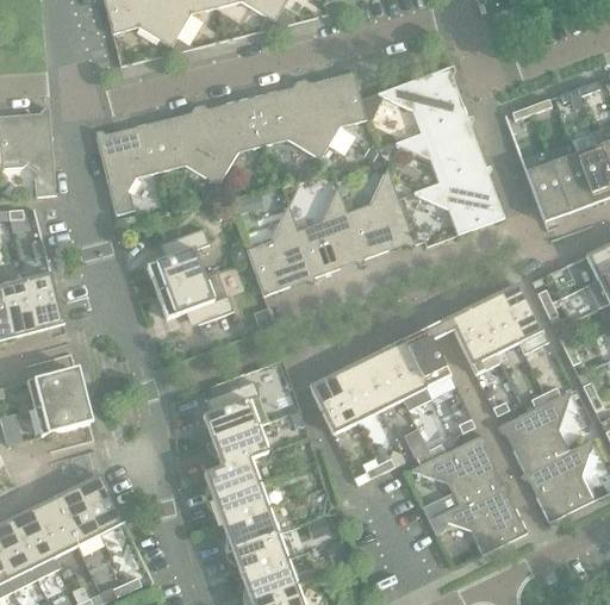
[(138,26),(170,45),(159,0),(103,0),(112,33),(138,26)]
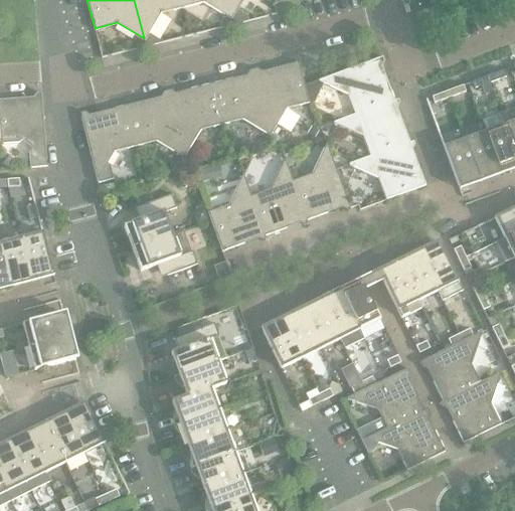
[(182,6),(180,0),(134,0),(144,38),(161,11),(182,6)]
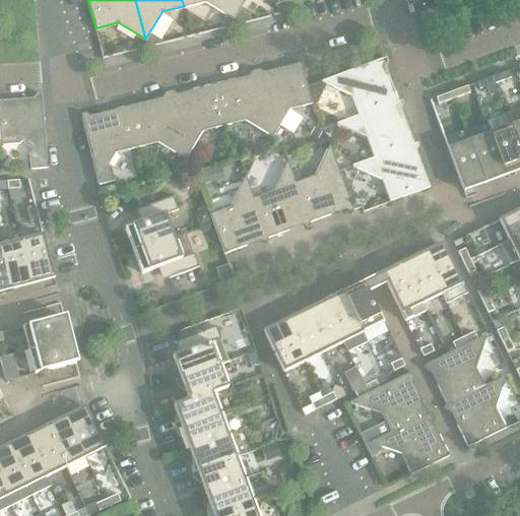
[(182,0),(184,6),(205,0),(234,17),(229,0),(182,0)]
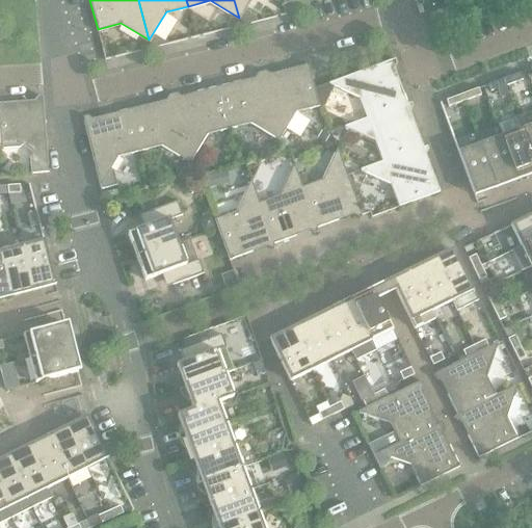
[(234,0),(239,18),(249,0),(234,0)]
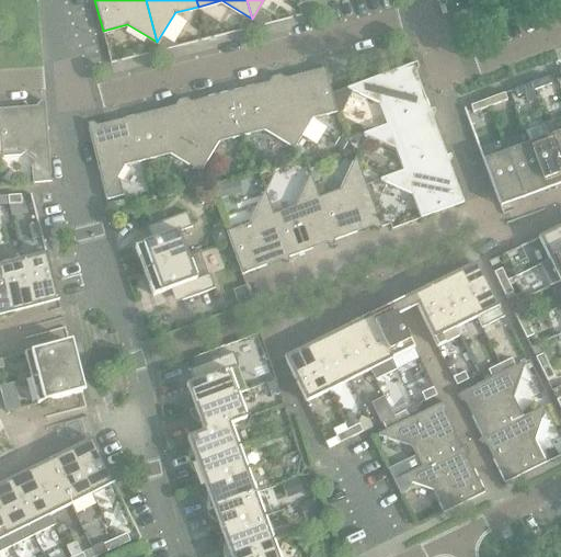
[(378,101),(386,122),(387,123),(430,106),(415,69),(418,64),(416,59),(412,60),(346,84),(347,87),(378,101)]
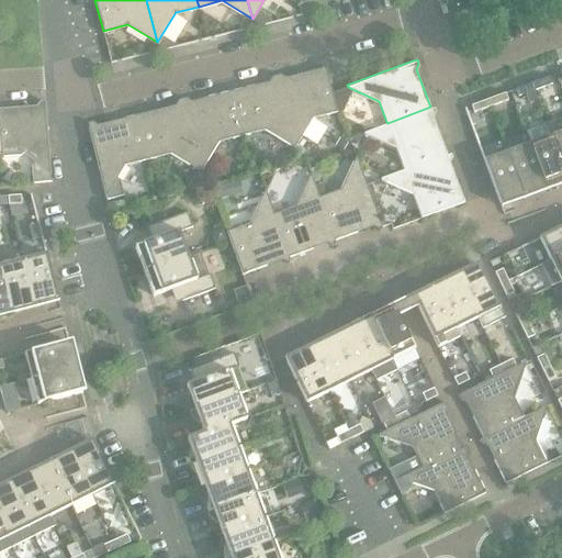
[(280,73),(277,74),(294,146),(313,115),(337,110),(326,65),(285,75),(280,73)]
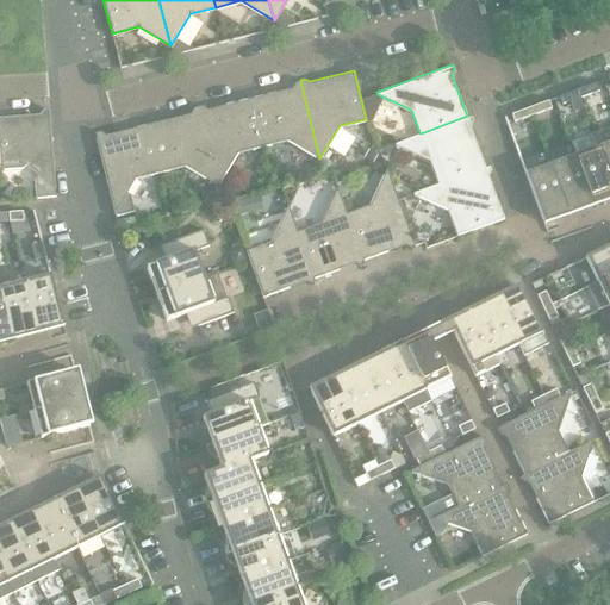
[(293,86),(250,97),(262,145),(287,138),(319,158),(300,80),(296,81),(293,86)]
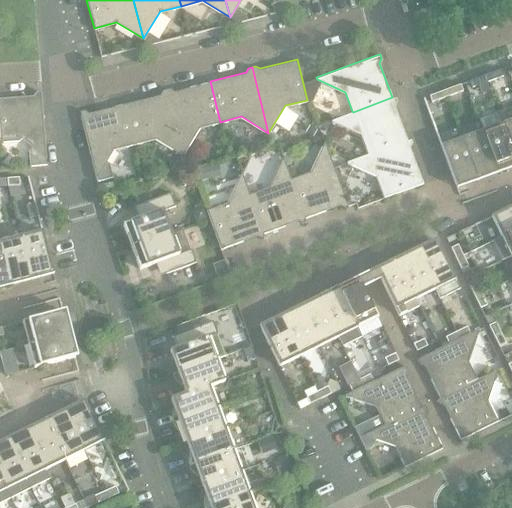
[(503,74),(501,67),(485,73),(488,79),(503,74)]
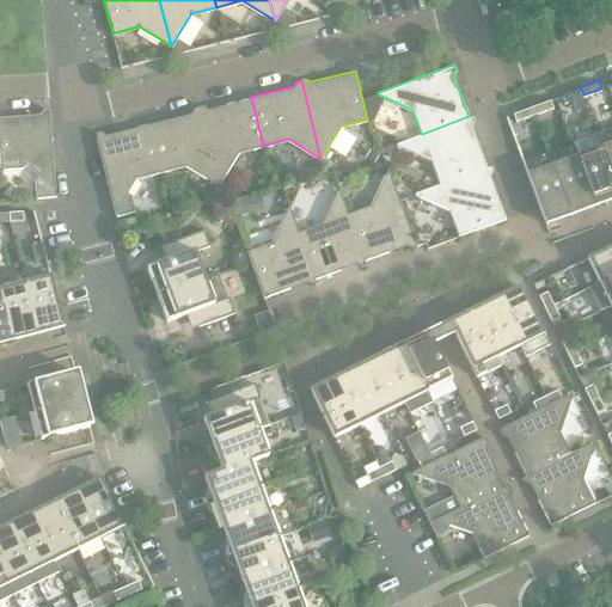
[(583,94),(580,87),(562,94),(564,102),(583,94)]
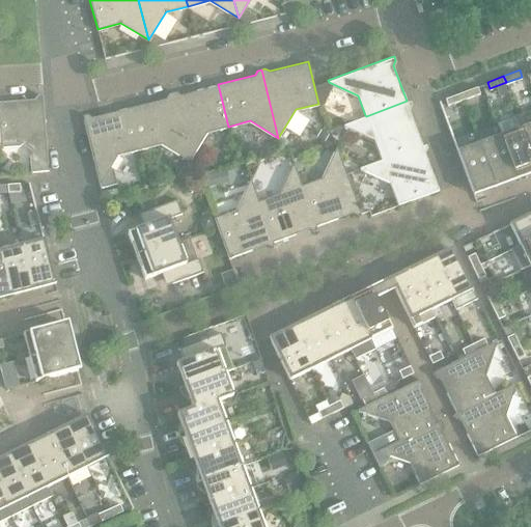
[(176,90),(172,91),(190,160),(206,132),(228,127),(218,84),(180,93),(176,90)]
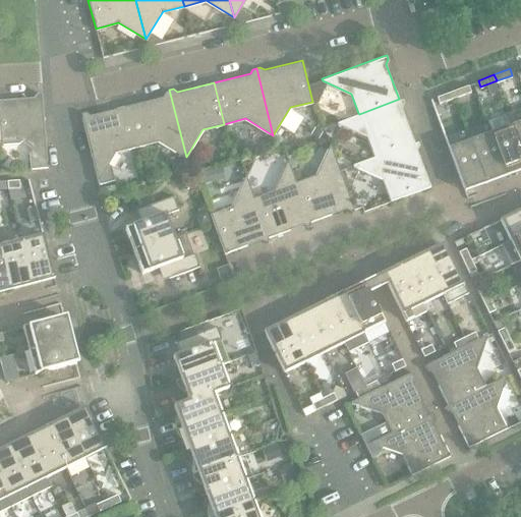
[(471,91),(468,83),(453,90),(455,96),(471,91)]
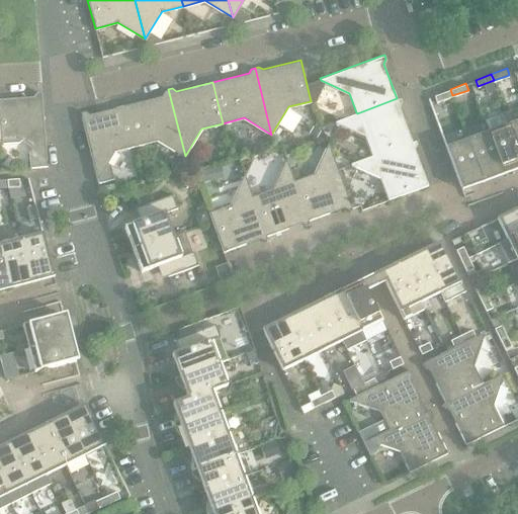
[(162,94),(125,103),(136,145),(157,140),(185,156),(168,89),(164,90),(162,94)]
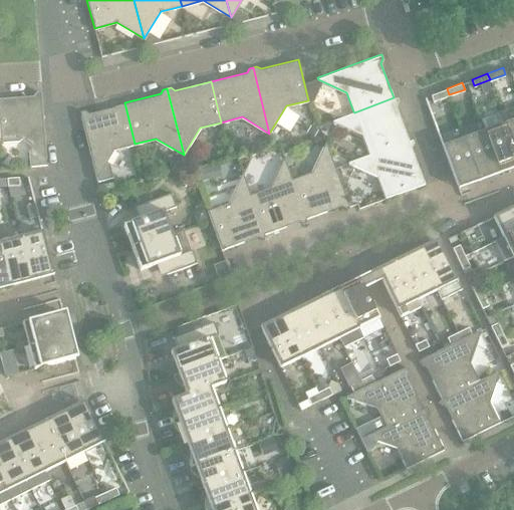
[(449,94),(447,88),(431,94),(434,100),(449,94)]
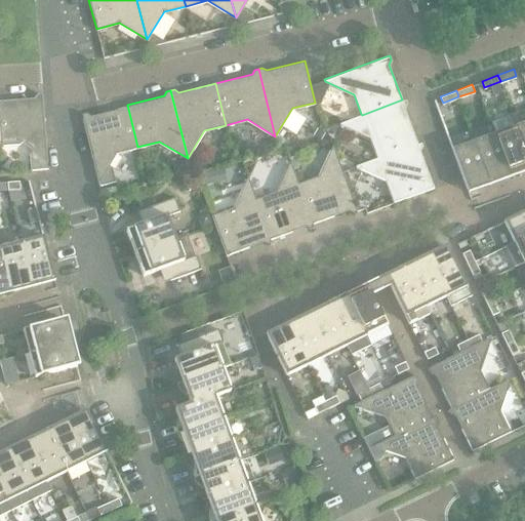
[(42,95),(42,92),(37,92),(34,96),(0,98),(0,142),(22,141),(30,148),(31,168),(48,167),(42,95)]
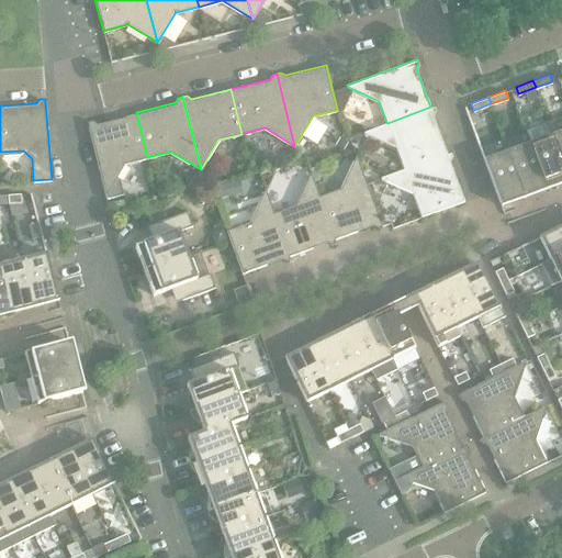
[(388,123),(386,122),(363,131),(364,132),(396,146),(404,168),(447,153),(434,115),(436,110),(434,105),(430,107),(388,123)]
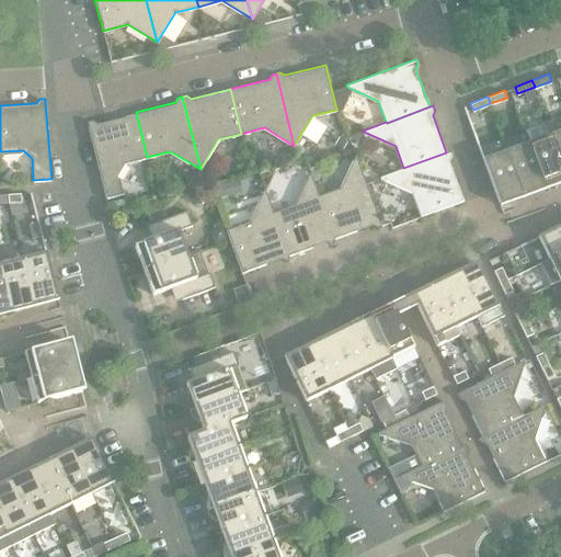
[(124,162),(147,157),(136,112),(96,123),(92,120),(88,121),(88,125),(106,197),(124,193),(119,177),(117,175),(124,162)]
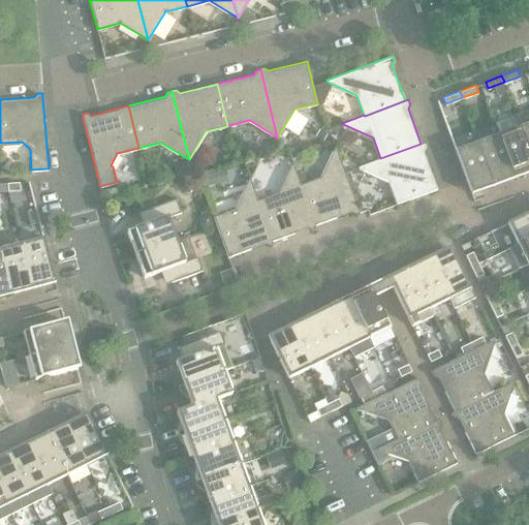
[(528,121),(520,125),(528,150),(528,121)]
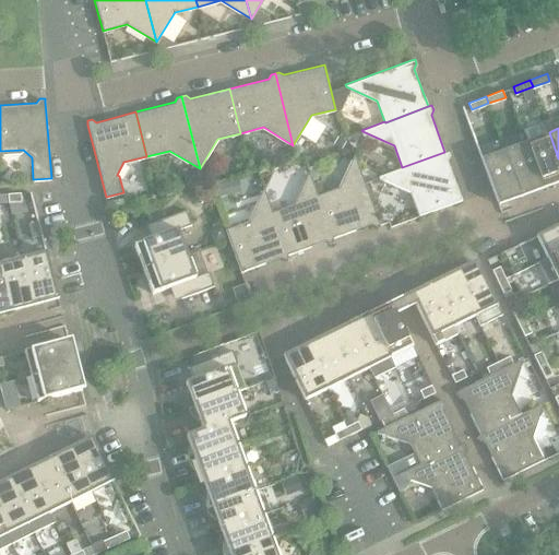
[(558,180),(558,158),(549,132),(527,140),(544,186),(558,180)]
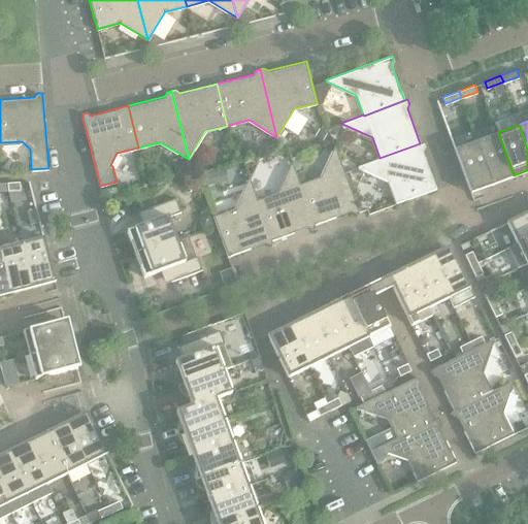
[(514,175),(498,132),(476,139),(491,179),(493,184),(506,178),(514,175)]
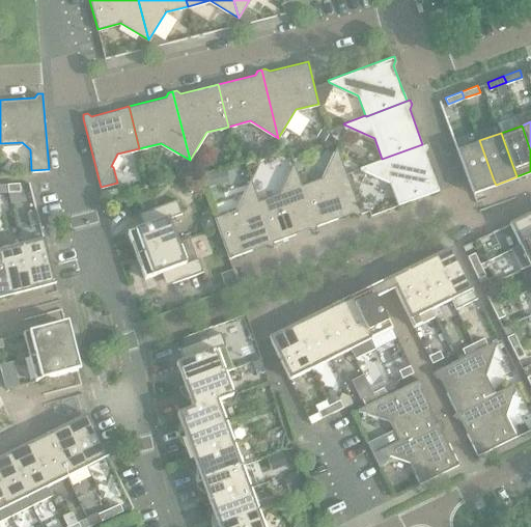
[(496,185),(494,181),(479,140),(457,148),(473,193),(496,185)]
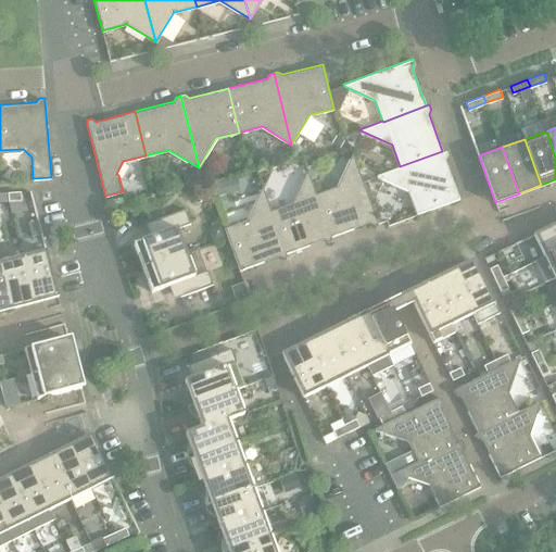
[(408,190),(417,213),(459,198),(445,159),(447,153),(446,150),(442,151),(400,166),(377,174),(377,176),(408,190)]
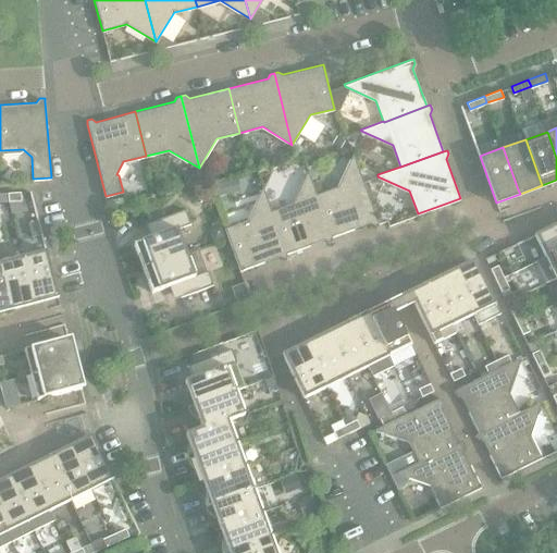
[(337,185),(317,193),(316,193),(332,236),(369,222),(374,224),(379,222),(378,219),(354,154),(353,154),(337,185)]
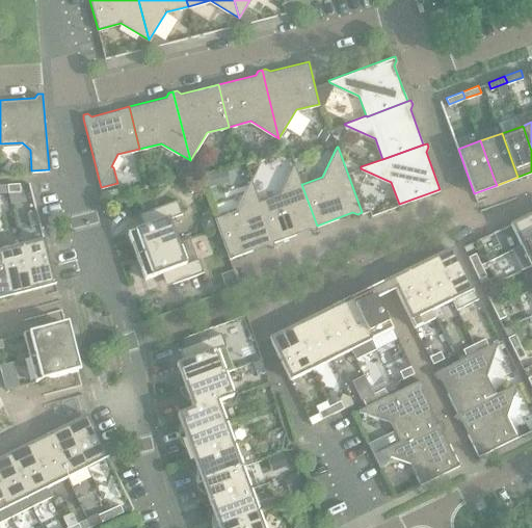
[(318,229),(317,226),(301,184),(302,184),(294,162),(293,162),(280,192),(260,200),(259,201),(273,241),(310,228),(314,230),(318,229)]
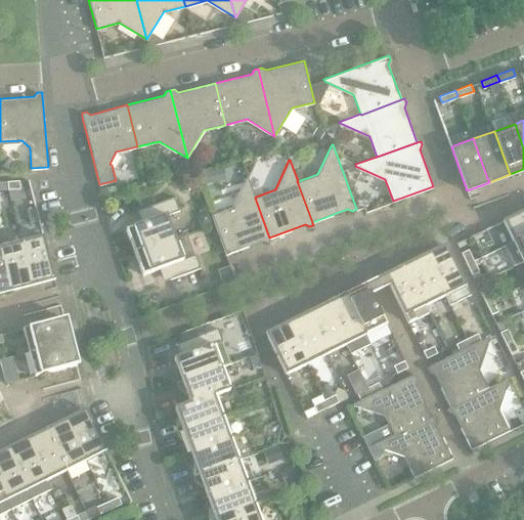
[(255,198),(256,197),(248,175),(247,176),(232,206),(211,213),(225,253),(262,241),(267,243),(270,241),(269,237),(255,198)]
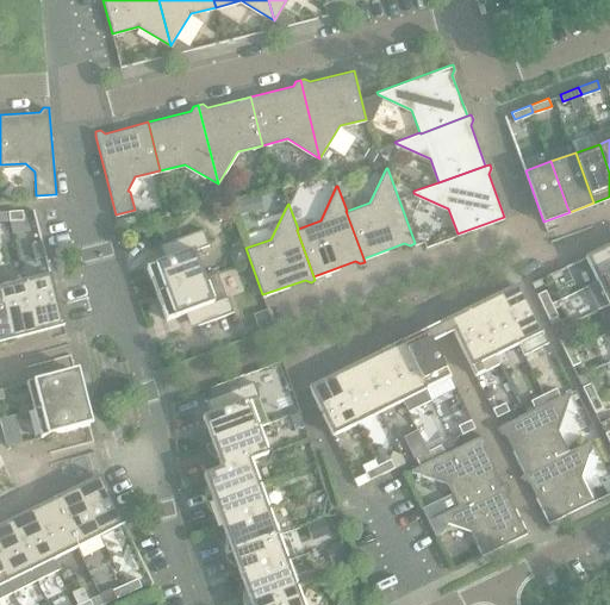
[(23,209),(8,210),(10,219),(24,218),(23,209)]
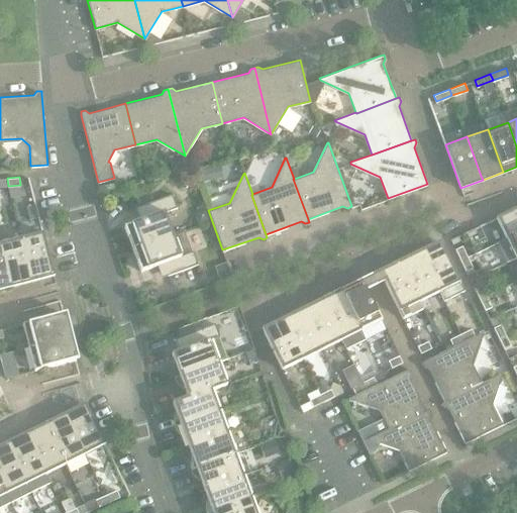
[(132,246),(173,232),(165,211),(178,206),(173,193),(146,202),(149,215),(124,224),(132,246)]
